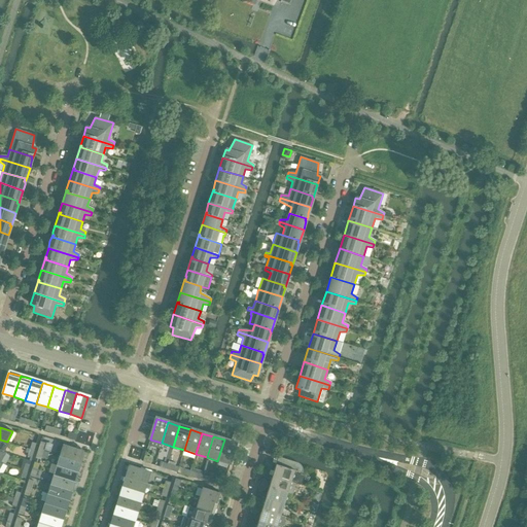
[(0,451),(3,453),(3,452),(9,443),(7,442),(0,440),(0,451)]
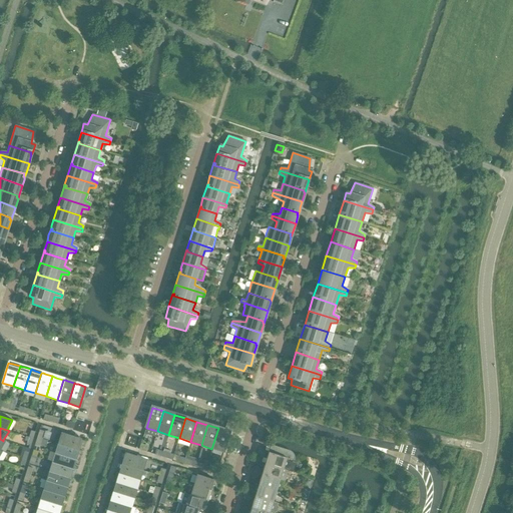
[(218,428),(211,449),(223,452),(229,432),(218,428)]
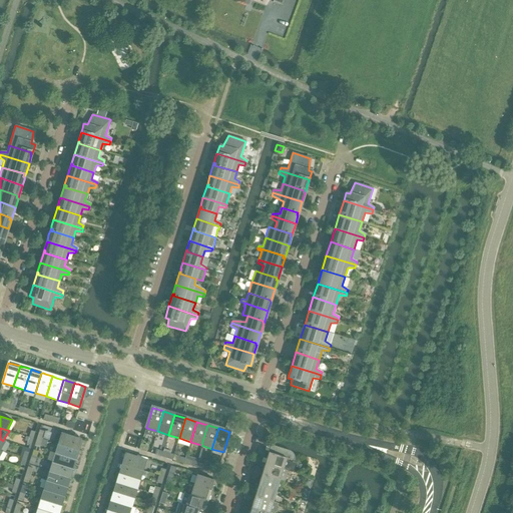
[(61,433),(58,444),(78,450),(81,440),(61,433)]
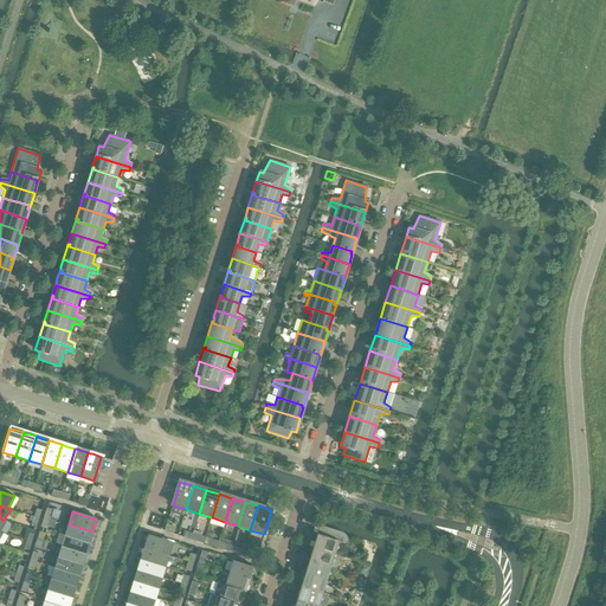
[(69,524),(65,535),(89,542),(92,532),(69,524)]
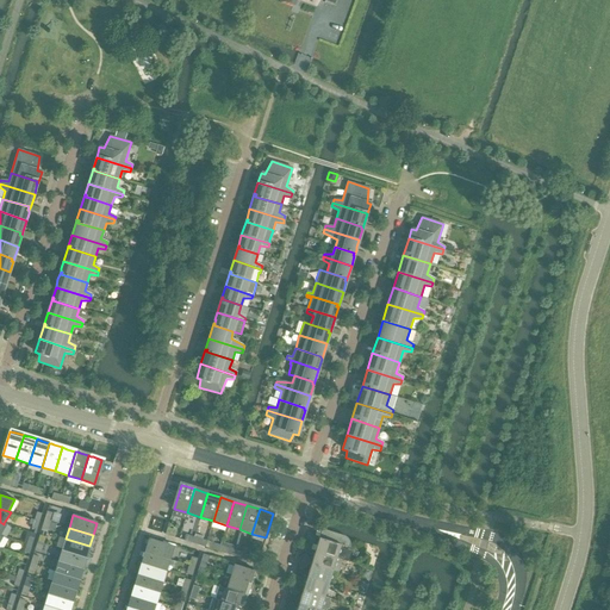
[(322,529),(315,551),(336,558),(337,554),(340,553),(341,551),(340,549),(341,546),(349,548),(349,547),(350,546),(349,543),(349,542),(349,541),(348,540),(348,539),(347,537),(346,537),(344,536),(343,535),(324,529),(322,529)]
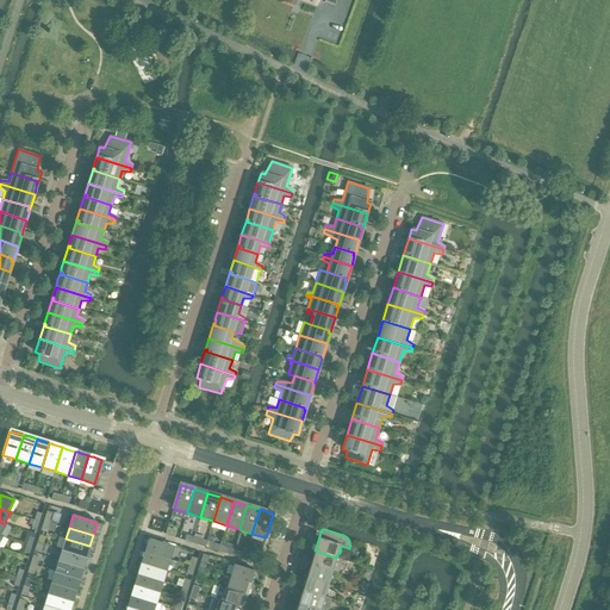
[(23,543),(26,545),(31,546),(36,534),(26,530),(23,543)]
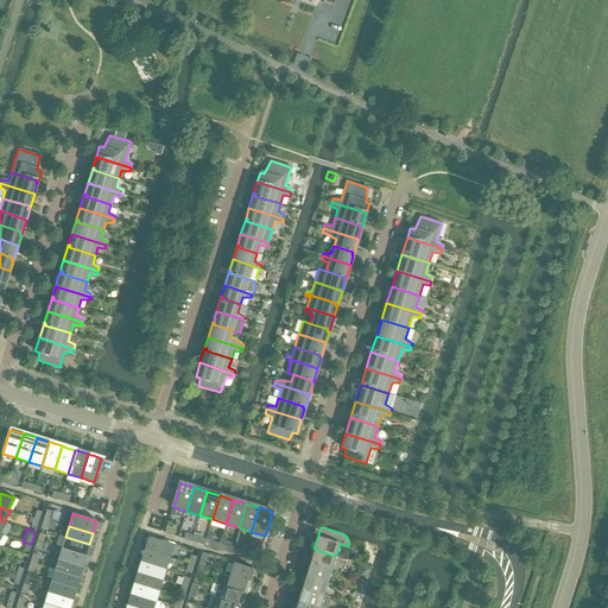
[(191,542),(204,545),(207,539),(202,538),(203,534),(194,532),(194,536),(191,542)]
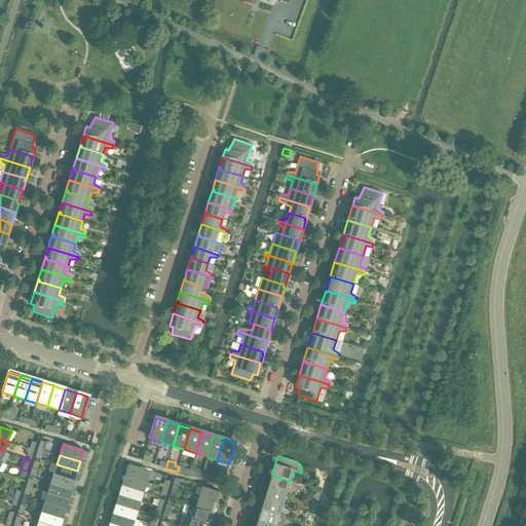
[(57,464),(53,474),(74,480),(77,471),(57,464)]
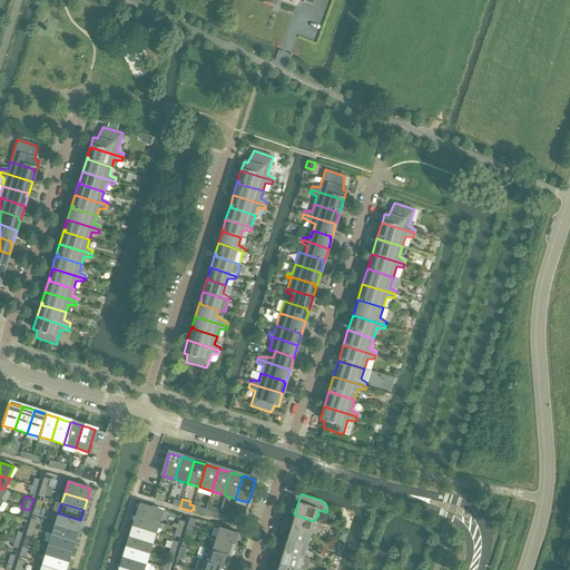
[(139,504),(136,516),(158,522),(161,511),(139,504)]
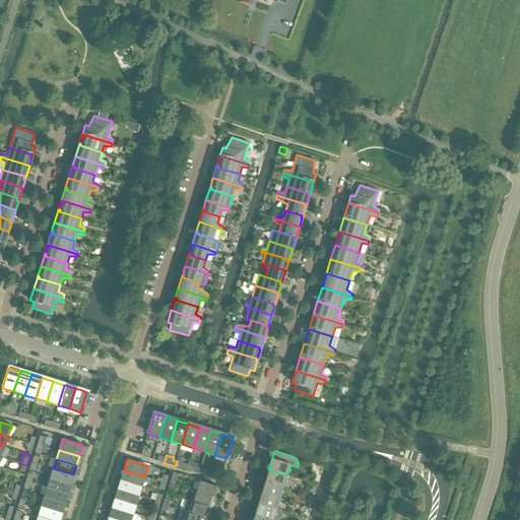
[(186,469),(193,472),(196,473),(199,465),(188,462),(187,464),(186,469)]
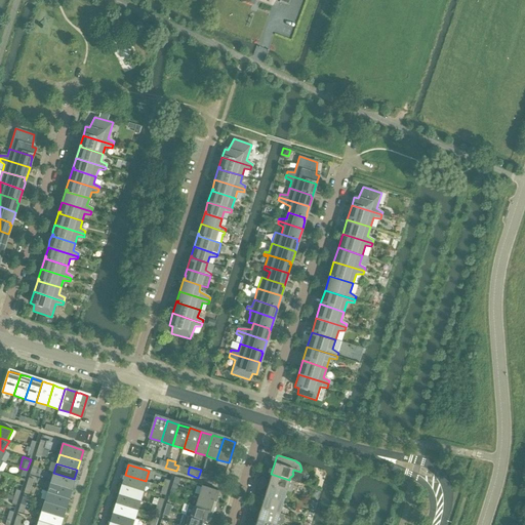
[(53,473),(50,482),(71,488),(74,479),(53,473)]
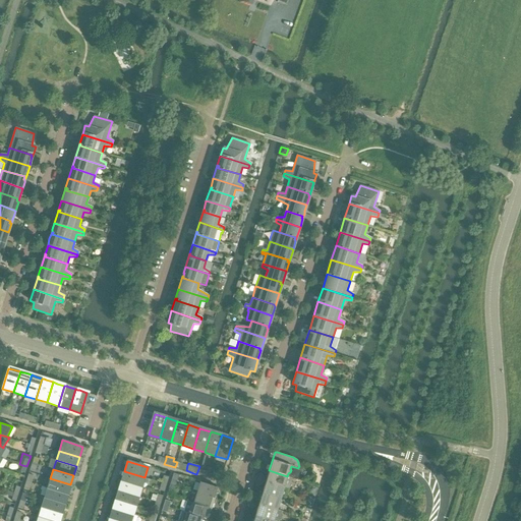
[(287,476),(269,470),(266,481),(284,487),(289,488),(292,478),(287,476)]
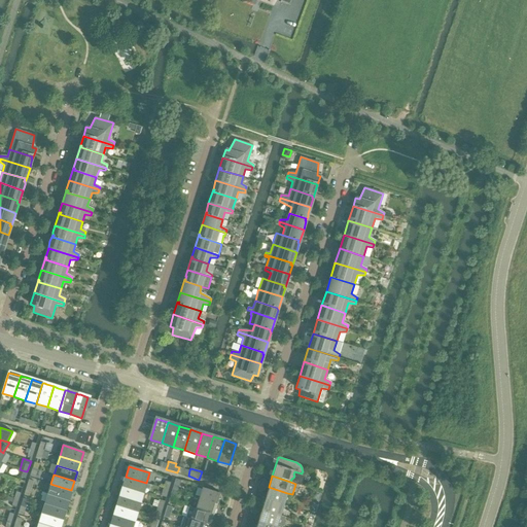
[(126,477),(123,486),(143,492),(146,483),(126,477)]
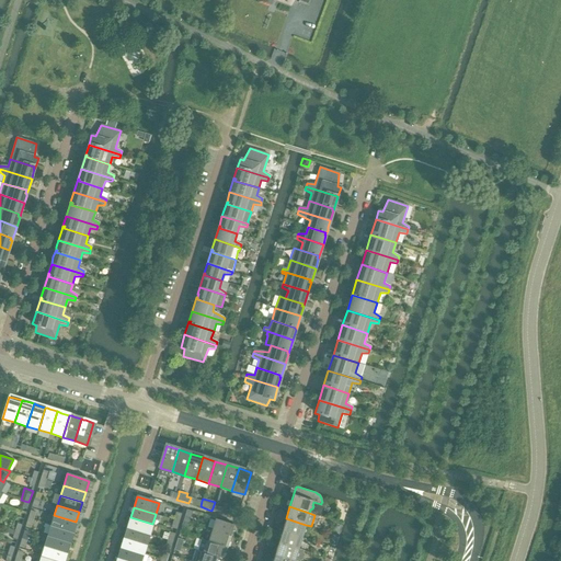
[(186,510),(183,522),(189,524),(193,512),(186,510)]
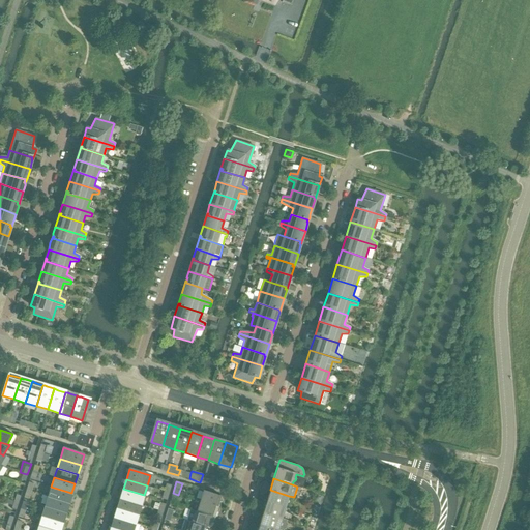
[(51,487),(48,496),(68,503),(71,493),(51,487)]
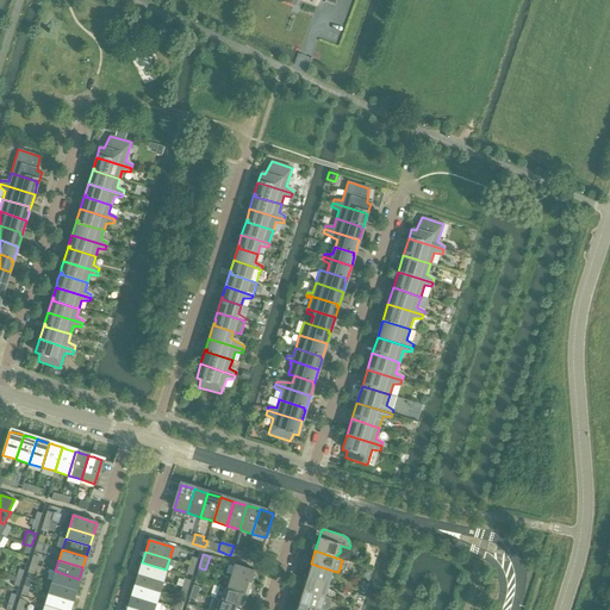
[(142,562),(138,573),(162,582),(166,570),(142,562)]
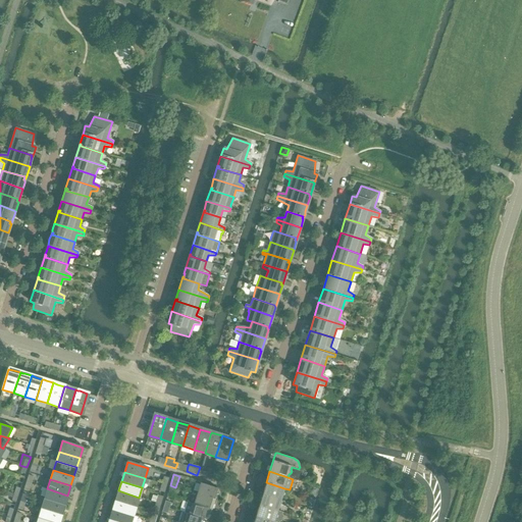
[(201,482),(197,493),(215,500),(218,488),(201,482)]
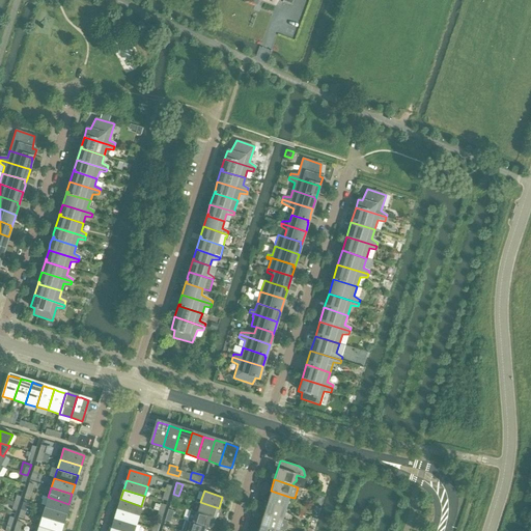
[(271,491),(267,502),(286,508),(287,505),(288,504),(289,502),(288,500),(289,497),(271,491)]
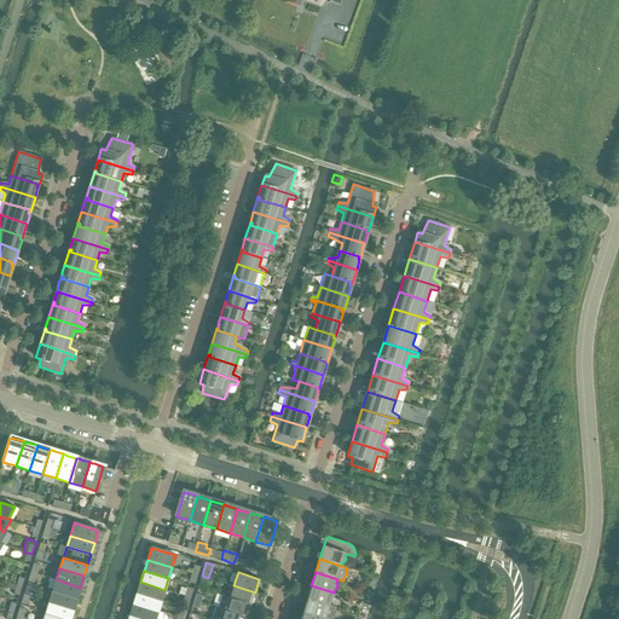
[(56,579),(52,590),(77,599),(80,588),(56,579)]
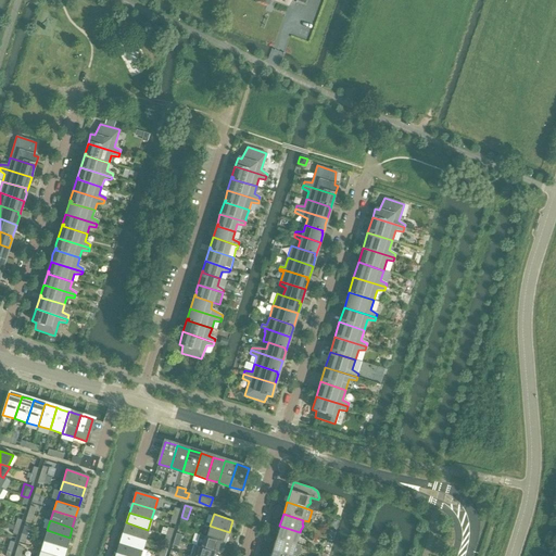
[(126,522),(123,532),(146,540),(148,530),(126,522)]
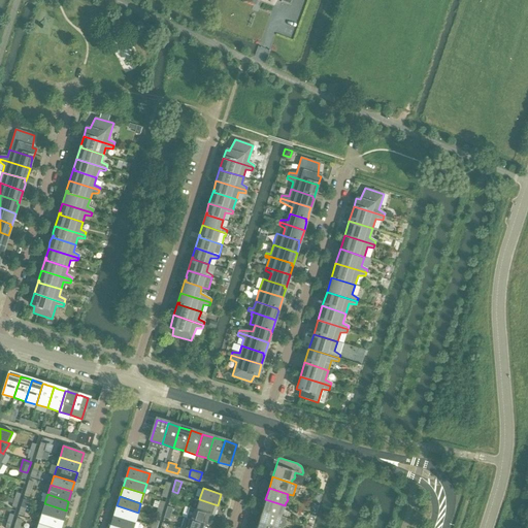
[(199,499),(196,509),(213,516),(218,505),(199,499)]
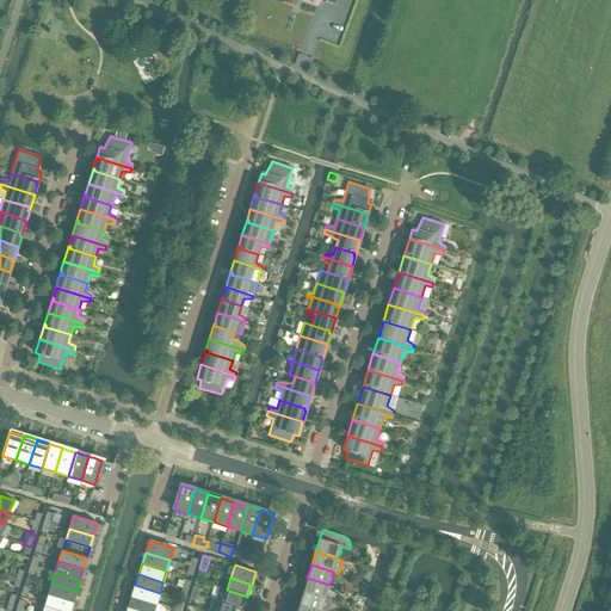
[(307,578),(303,591),(325,598),(326,593),(328,593),(328,591),(328,588),(329,585),(307,578)]
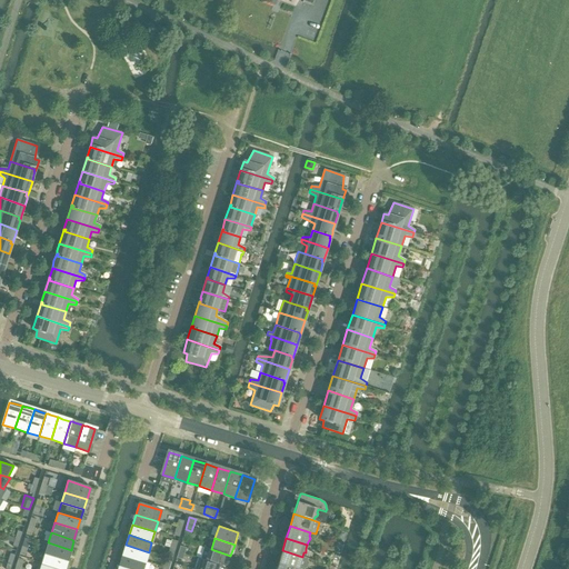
[(48,542),(45,553),(68,560),(71,550),(48,542)]
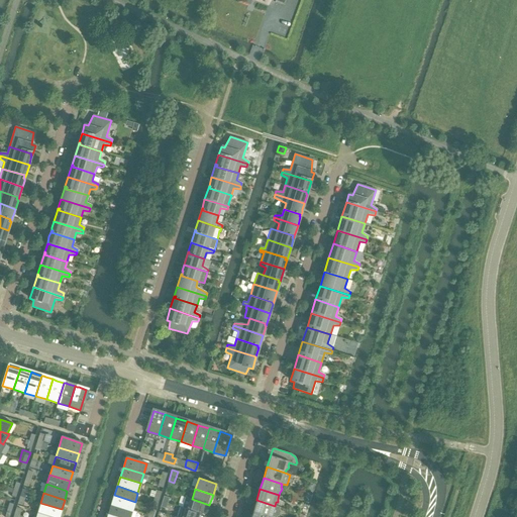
[(114,495),(111,504),(132,511),(135,502),(114,495)]
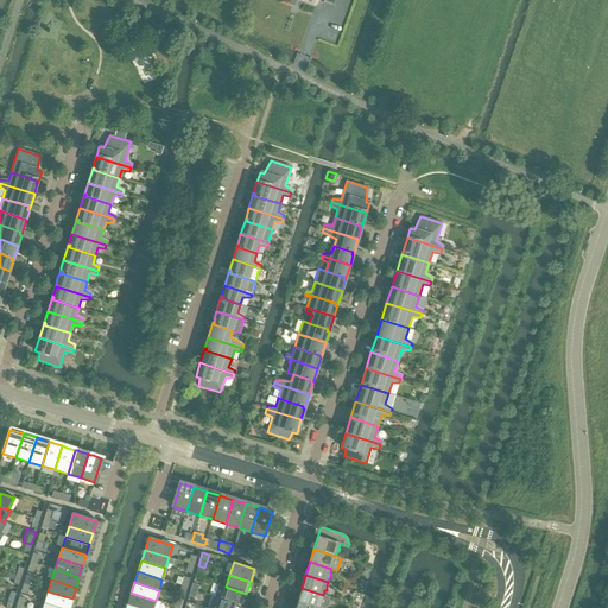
[(214,596),(217,597),(220,599),(240,606),(246,594),(226,587),(217,584),(214,596)]
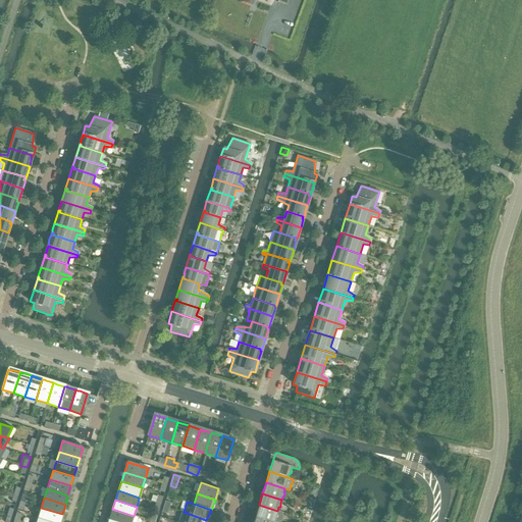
[(259,505),(255,516),(274,521),(278,521),(279,521),(281,520),(282,516),(281,514),(282,512),(277,511),(259,505)]
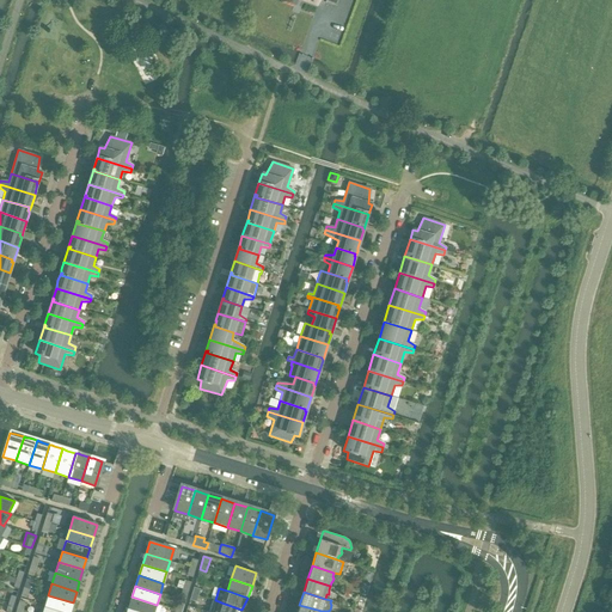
[(48,595),(46,606),(65,611),(69,611),(73,603),(48,595)]
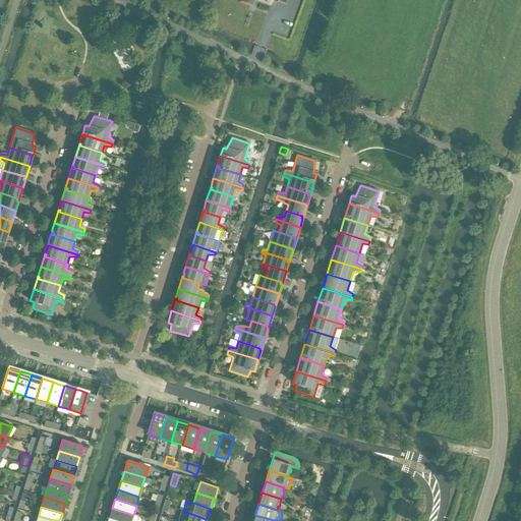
[(112,508),(110,518),(120,520),(130,520),(133,515),(112,508)]
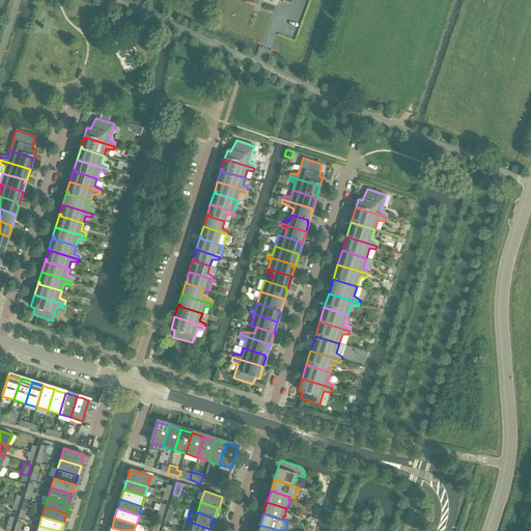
[(185,521),(182,530),(207,530),(210,529),(192,523),(190,522),(187,521),(185,521)]
